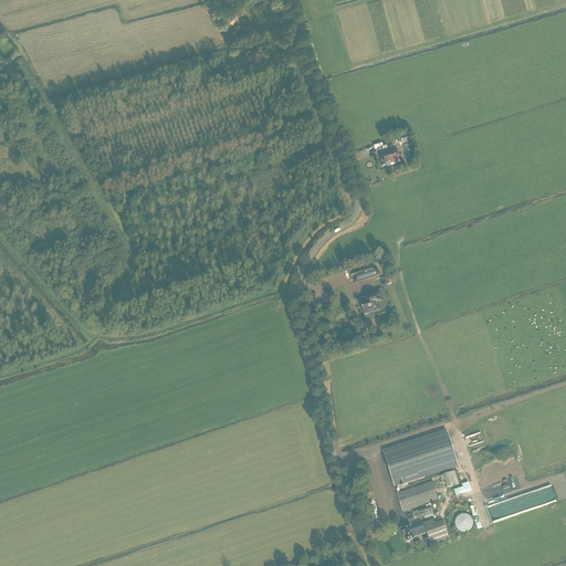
[(227,27),(239,23),(236,10),(223,13),(227,27)]
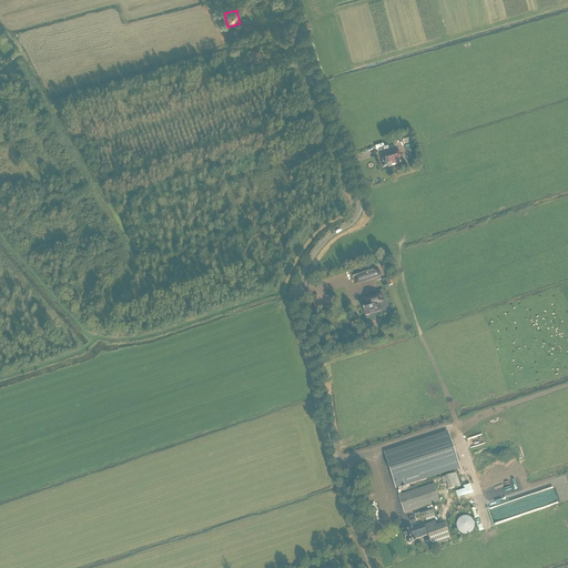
[(263,60),(261,53),(260,49),(252,50),(255,62),(263,60)]
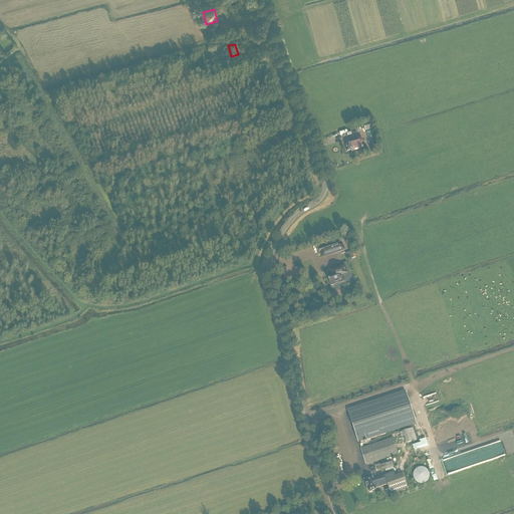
[(361,140),(360,137),(349,140),(349,141),(344,142),(347,152),(352,151),(352,152),(359,150),(358,151),(359,156),(369,153),(368,148),(364,149),(364,148),(362,140),(361,140)]
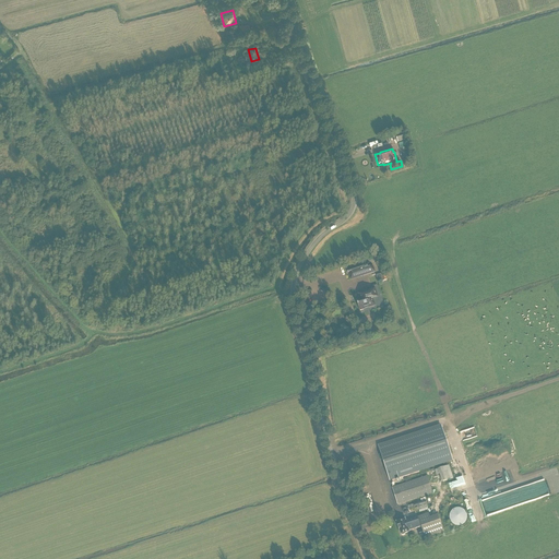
[(375,272),(373,266),(368,269),(368,268),(370,266),(369,263),(346,271),(347,274),(352,273),(352,274),(349,274),(352,280),(375,272)]
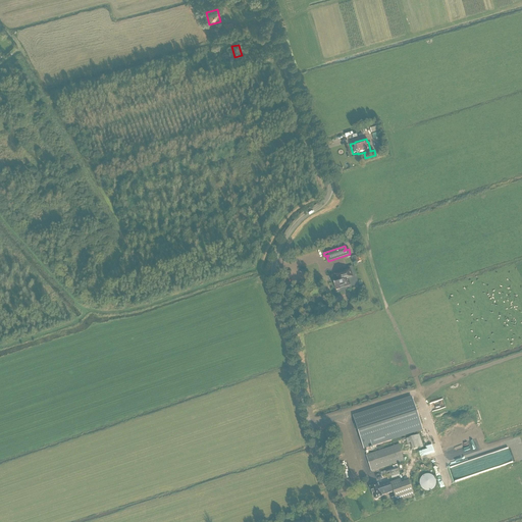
[(350,270),(334,275),(337,282),(338,281),(340,283),(334,284),(335,290),(341,289),(341,288),(344,286),(345,288),(350,285),(349,280),(347,280),(346,278),(352,276),(350,270)]
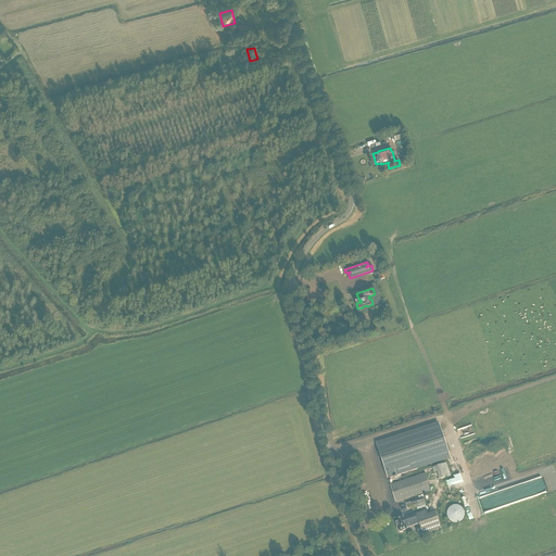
[(439,424),(376,444),(387,479),(450,458),(439,424)]
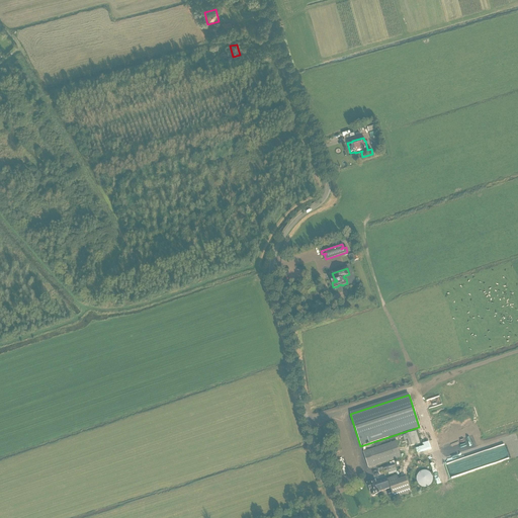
[(416,431),(403,436),(404,440),(408,439),(410,446),(420,443),(416,431)]
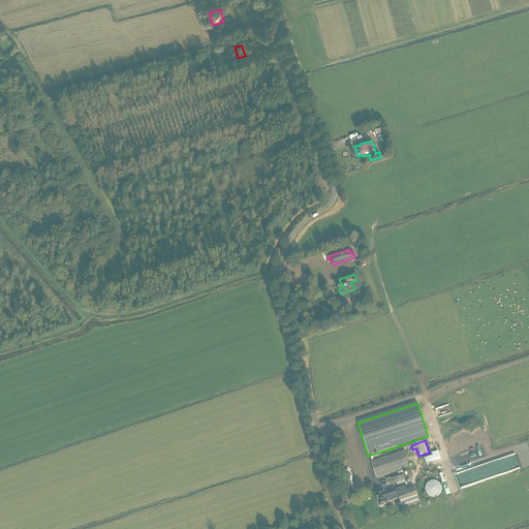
[(376,477),(409,467),(404,450),(371,462),(376,477)]
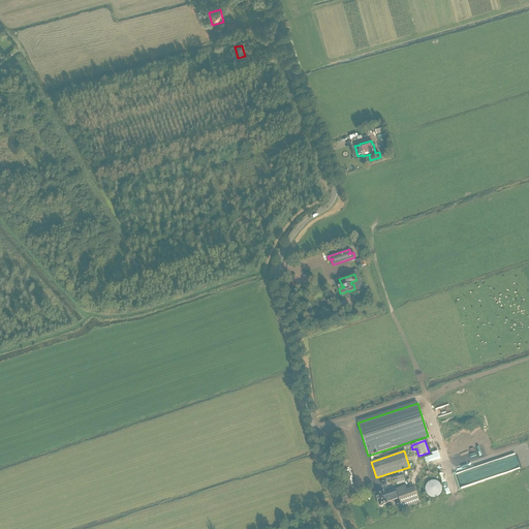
[(393,481),(404,478),(403,473),(392,477),(386,479),(387,483),(393,480),(393,481)]
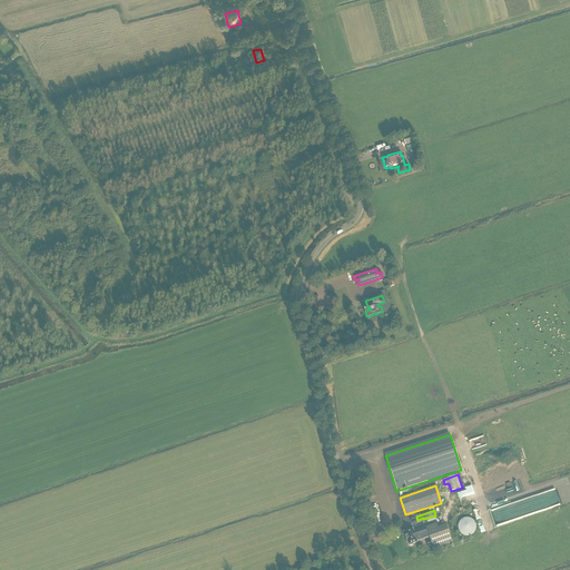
[(474,519),(461,519),(461,536),(473,536),(474,519)]
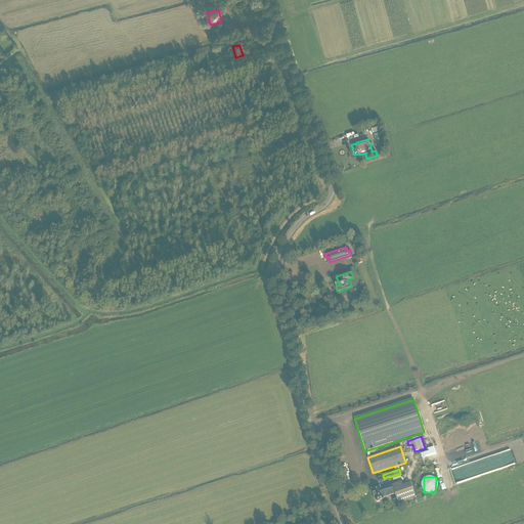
[(401,481),(392,484),(398,505),(416,498),(410,483),(403,485),(401,481)]
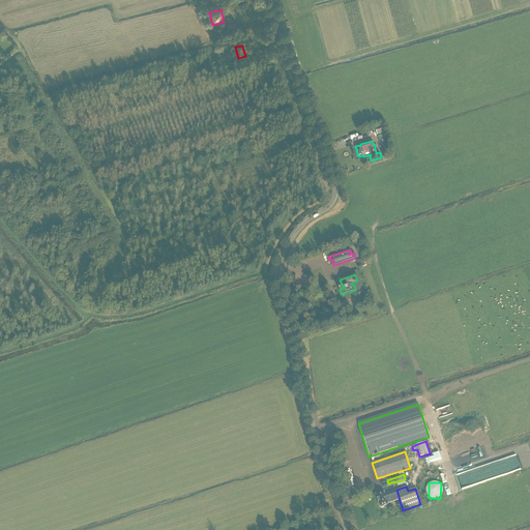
[(395,490),(386,493),(385,494),(384,492),(376,495),(380,507),(381,506),(381,507),(384,506),(388,504),(388,503),(399,500),(395,490)]
